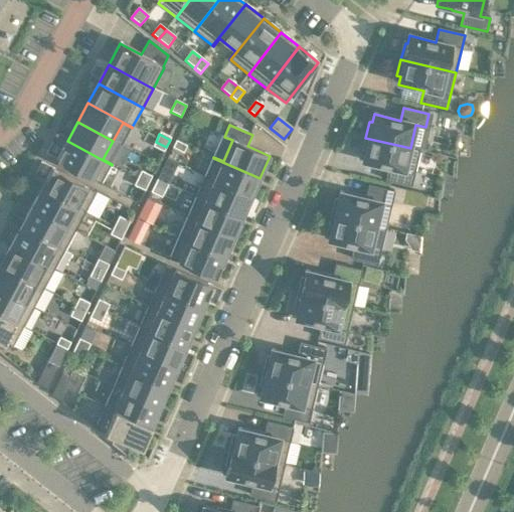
[(420,150),(410,148),(365,138),(362,154),(364,155),(362,162),(388,169),(385,181),(411,187),(420,150)]
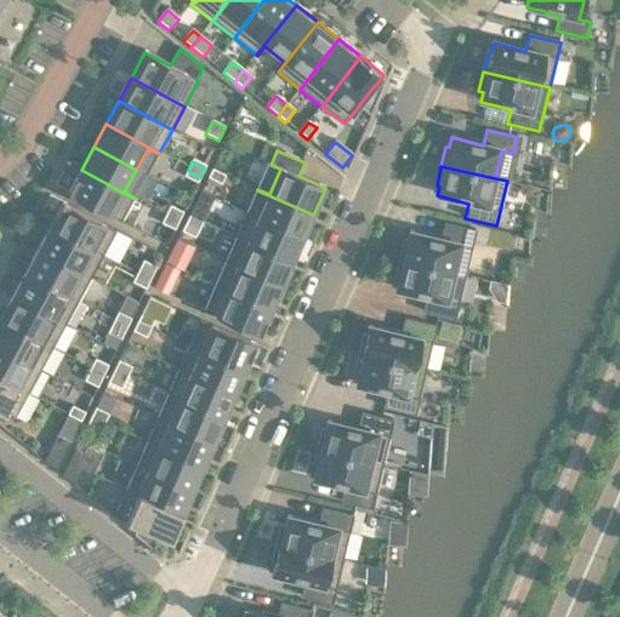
[(121,223),(135,199),(81,170),(68,194),(111,217),(111,218),(121,223)]
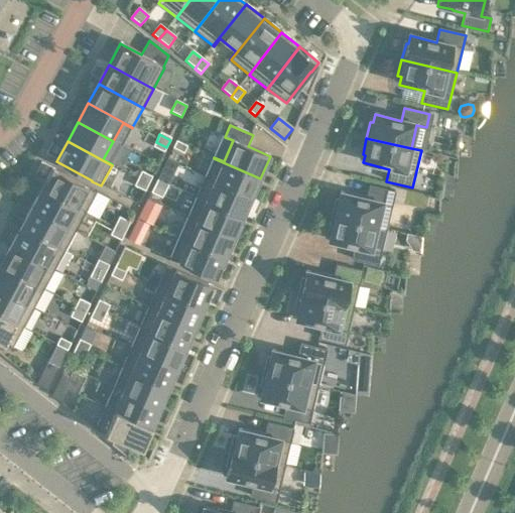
[(187,147),(176,141),(173,149),(183,154),(187,147)]
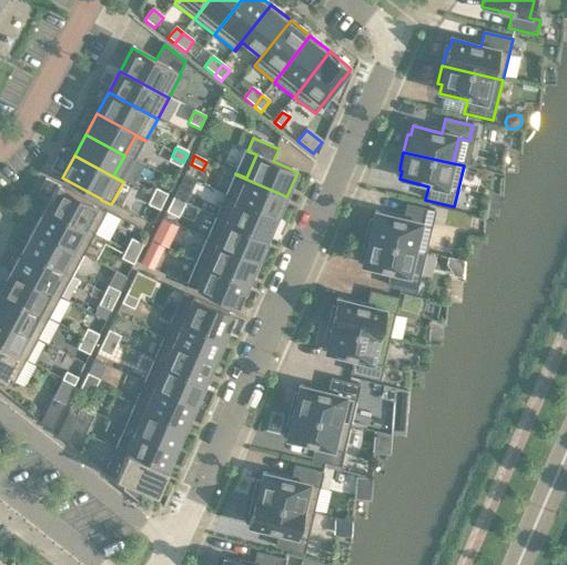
[(180,170),(183,162),(172,157),(168,164),(180,170)]
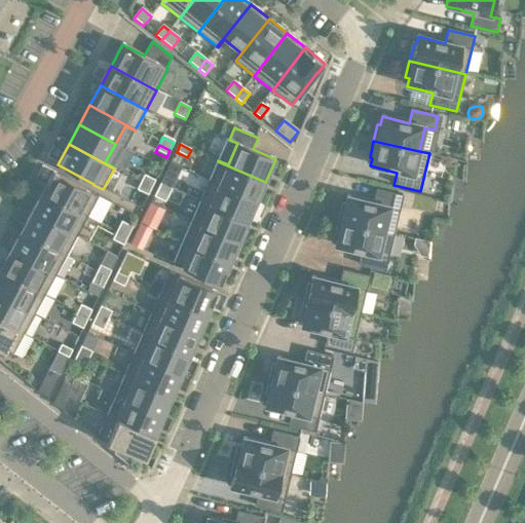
[(265,182),(218,161),(210,182),(256,202),(265,182)]
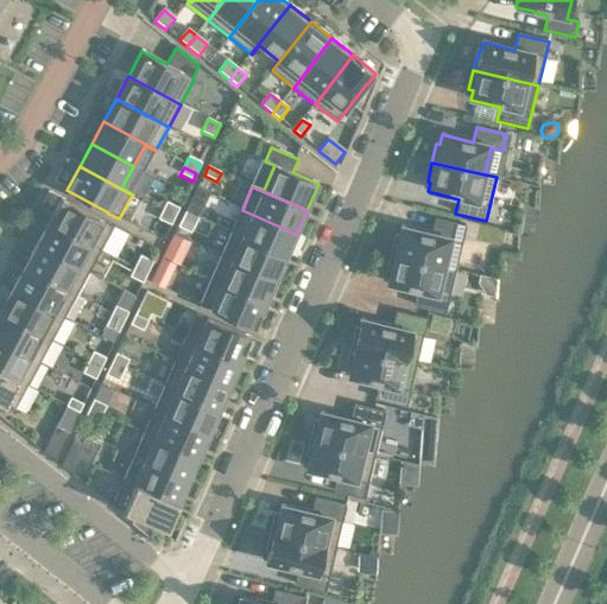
[(62,199),(49,223),(101,252),(114,227),(103,222),(62,199)]
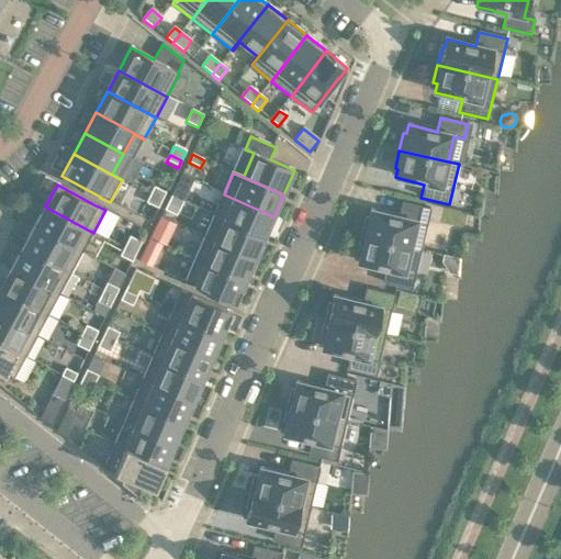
[(149,198),(160,203),(165,196),(153,189),(149,198)]
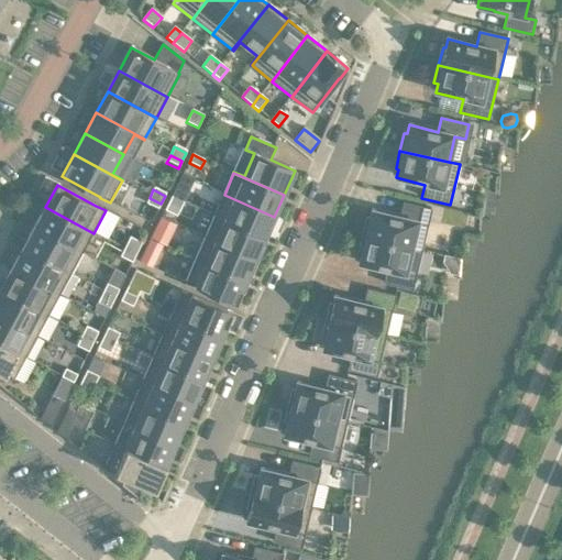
[(176,189),(172,197),(184,202),(187,195),(176,189)]
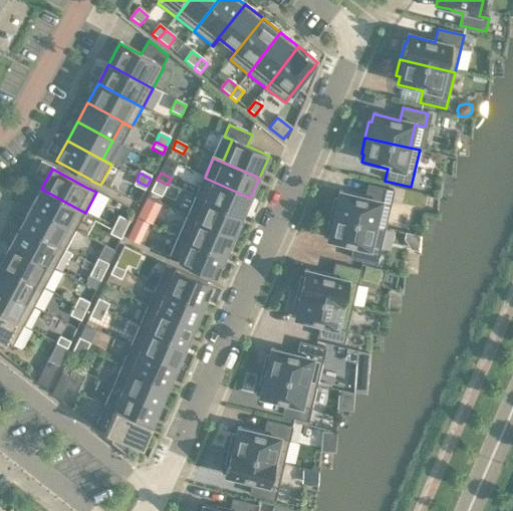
[(205,178),(196,198),(242,218),(250,198),(205,178)]
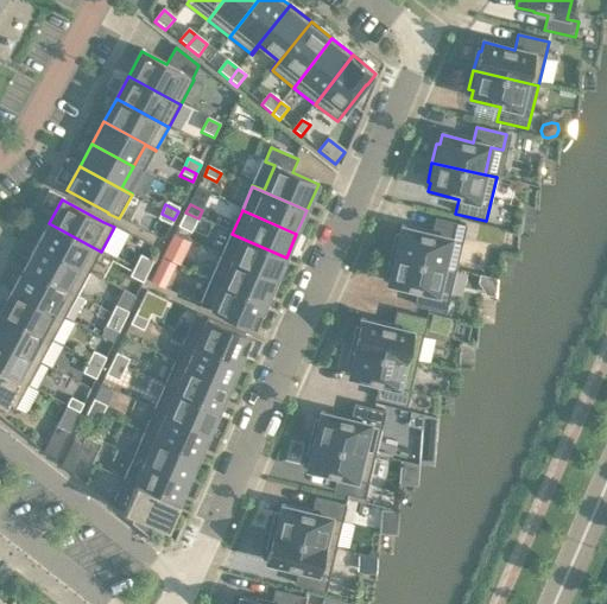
[(198,218),(185,213),(182,221),(194,228),(198,218)]
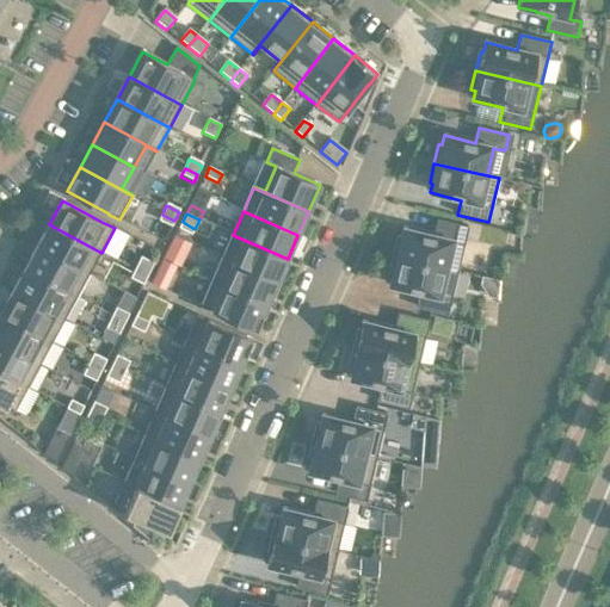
[(171,230),(174,221),(162,215),(158,223),(171,230)]
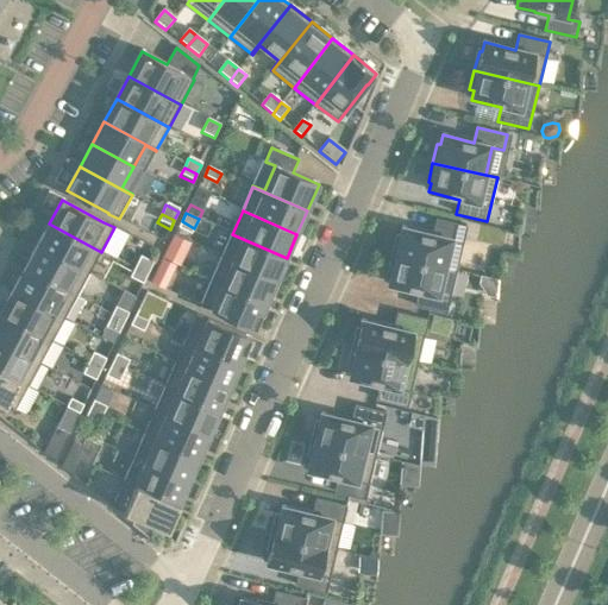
[(396,237),(393,256),(456,271),(467,227),(436,220),(432,235),(402,228),(400,237),(396,237)]
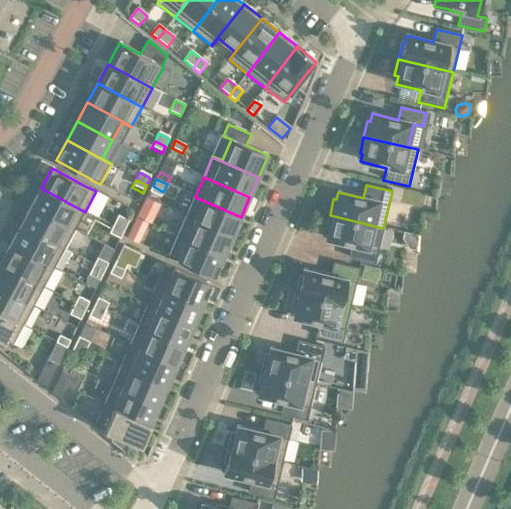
[(41,188),(31,207),(75,231),(85,212),(41,188)]
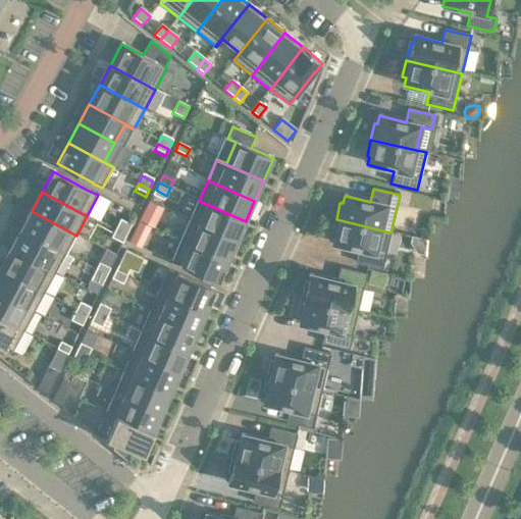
[(190,221),(237,241),(246,221),(199,201),(190,221)]
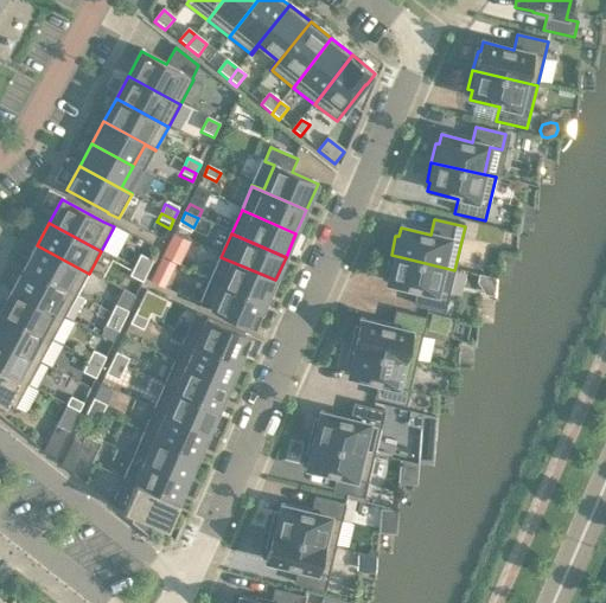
[(167,250),(166,251),(180,258),(189,241),(174,235),(167,250)]
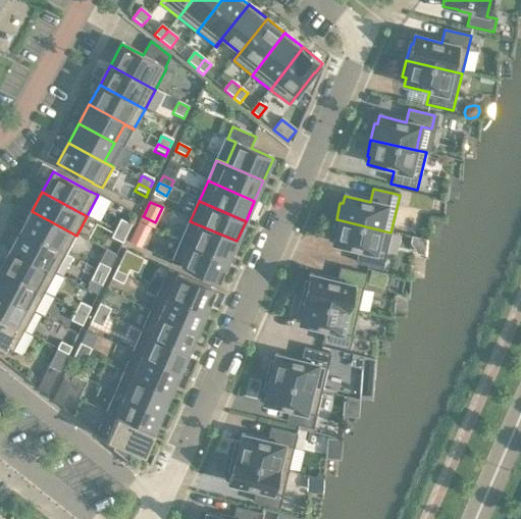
[(32,211),(20,230),(65,255),(76,236),(32,211)]
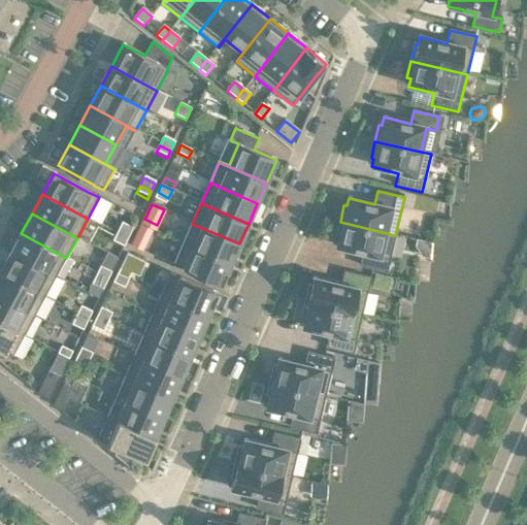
[(387,273),(395,235),(340,222),(336,238),(338,239),(336,248),(363,254),(360,266),(387,273)]
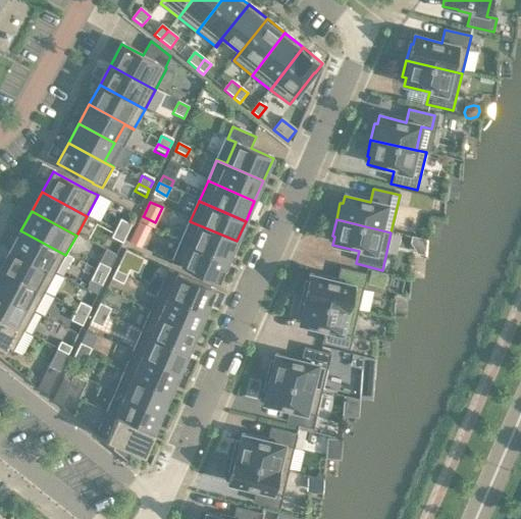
[(120,220),(115,231),(126,237),(132,225),(120,220)]
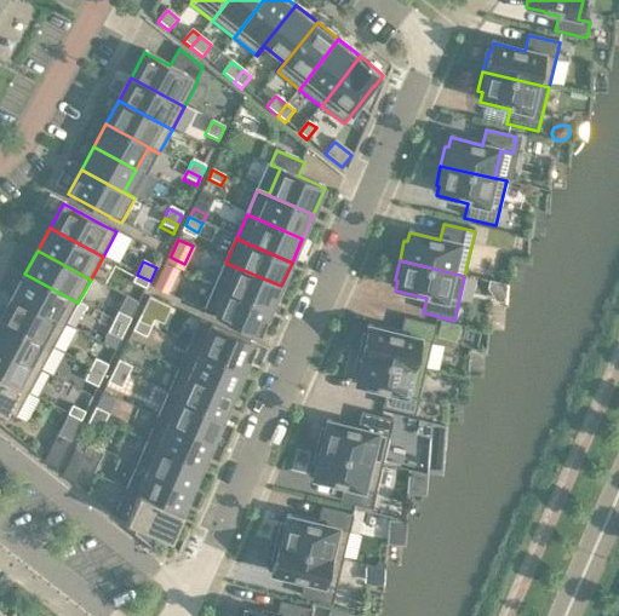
[(270,310),(281,286),(225,263),(216,286),(270,310)]
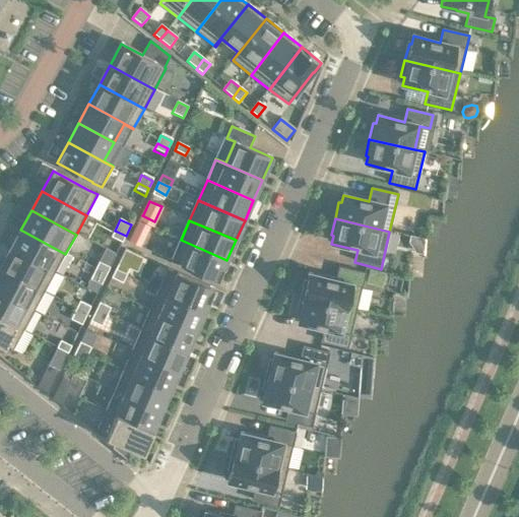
[(136,229),(129,243),(138,247),(147,227),(139,222),(136,229)]
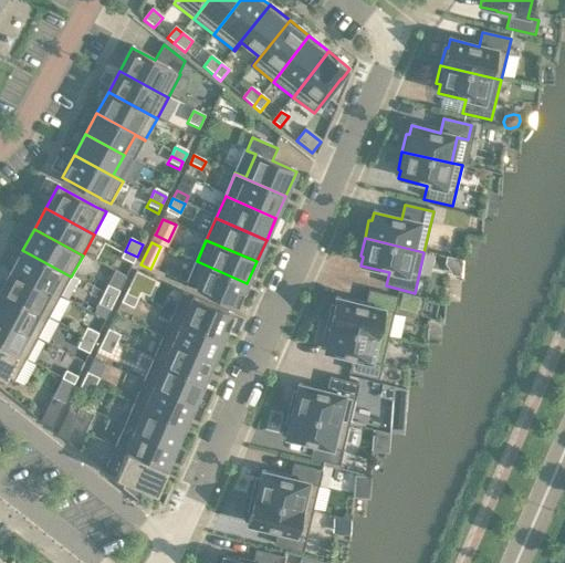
[(22,250),(11,271),(60,298),(71,277),(22,250)]
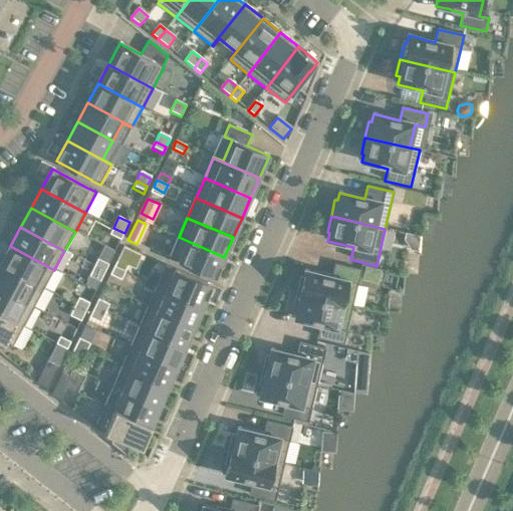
[(120,240),(124,233),(113,228),(109,235),(120,240)]
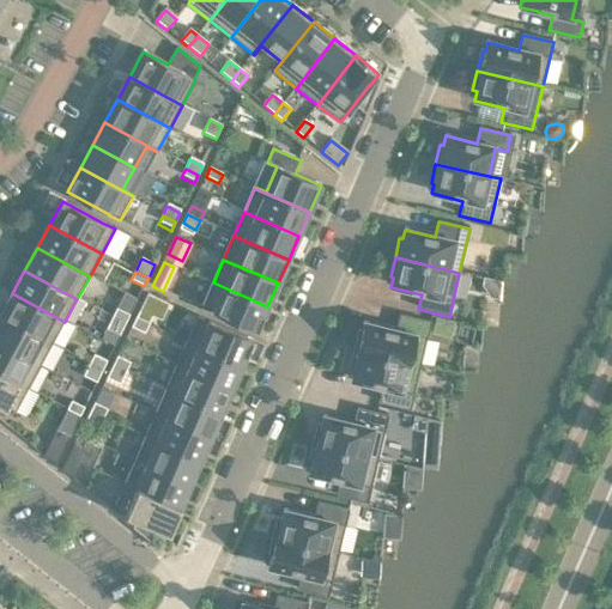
[(256,332),(264,317),(267,306),(213,282),(203,308),(256,332)]
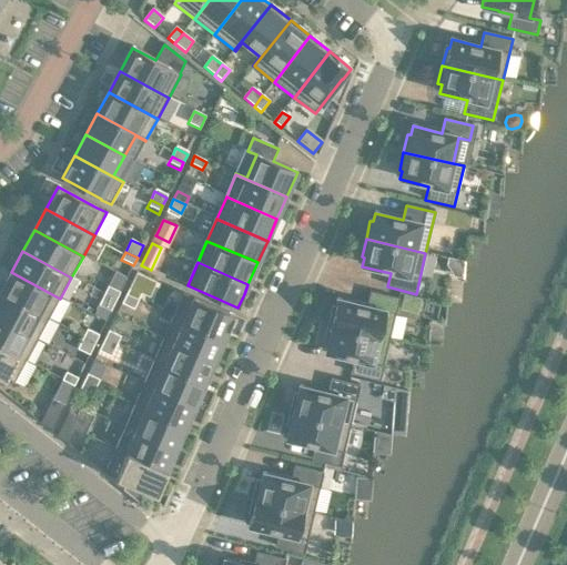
[(11,272),(0,292),(0,293),(49,320),(60,299),(11,272)]
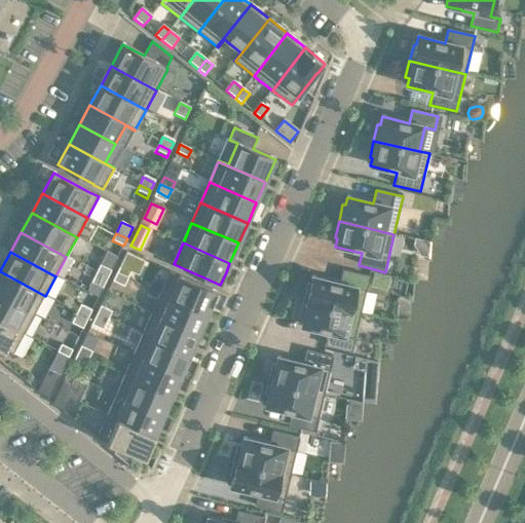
[(100,265),(97,273),(108,278),(111,271),(100,265)]
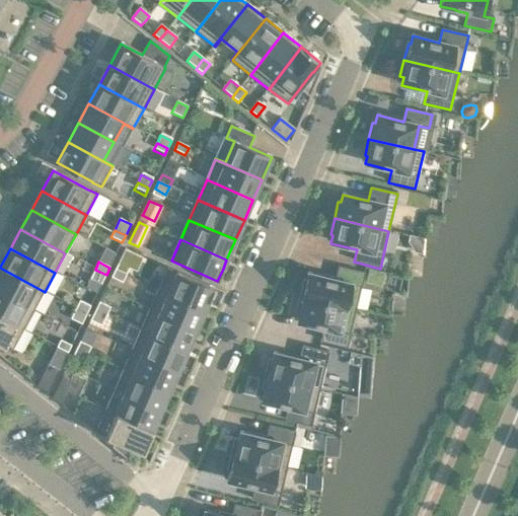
[(119,264),(115,271),(126,276),(130,269),(119,264)]
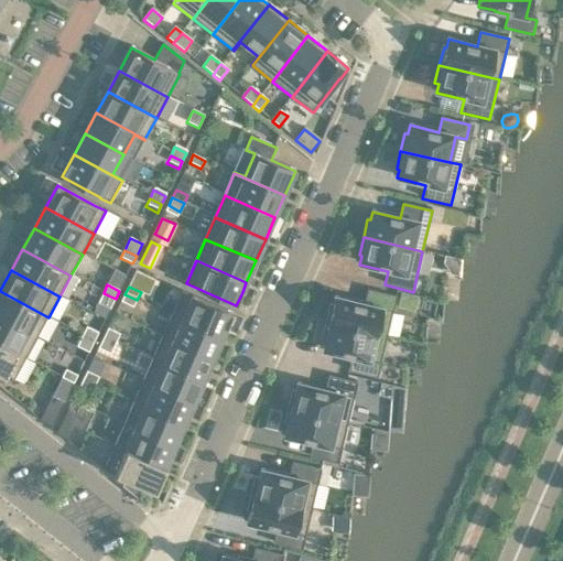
[(0,291),(0,317),(38,338),(49,317),(0,291)]
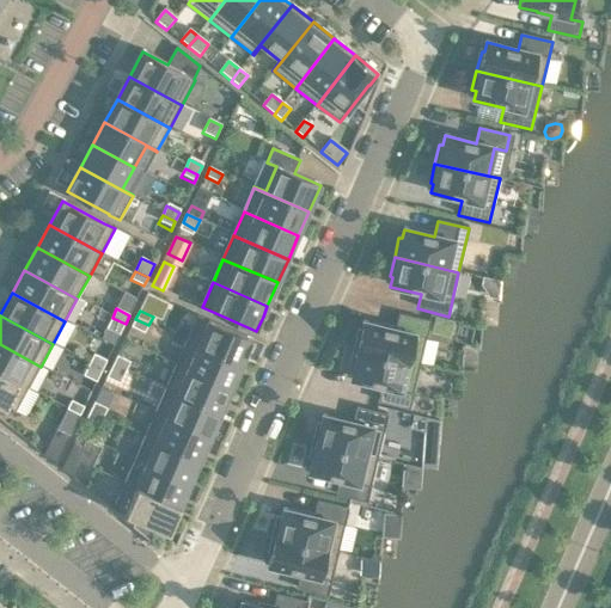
[(360,331),(354,351),(420,366),(429,323),(399,315),(396,330),(365,323),(362,332),(360,331)]
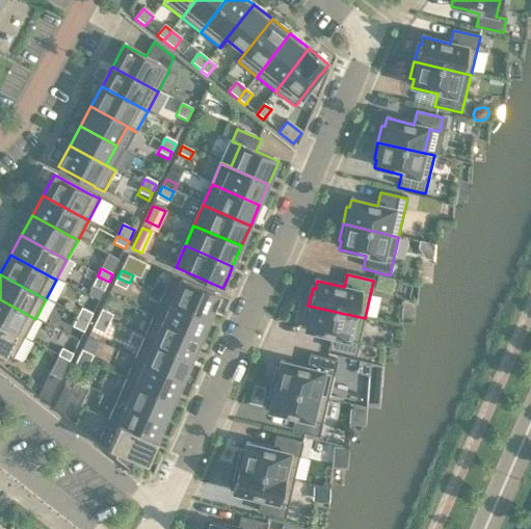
[(171,275),(162,297),(210,318),(219,296),(171,275)]
